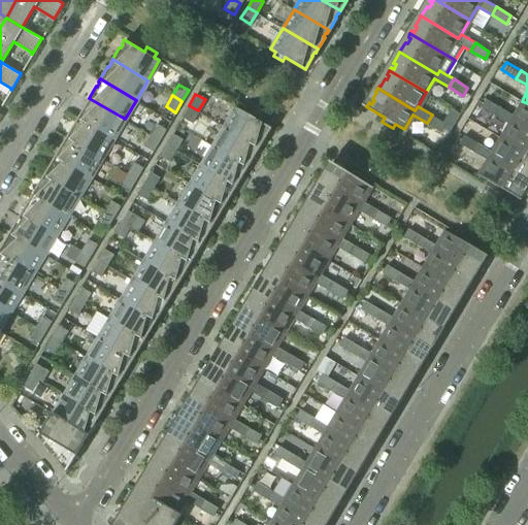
[(125,119),(89,98),(87,101),(88,102),(86,105),(85,104),(77,117),(112,138),(125,119)]
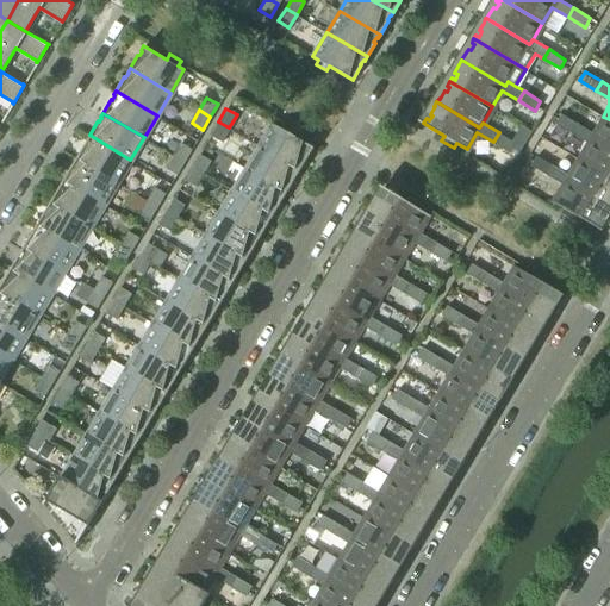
[(558,118),(555,123),(571,132),(577,123),(560,113),(558,118)]
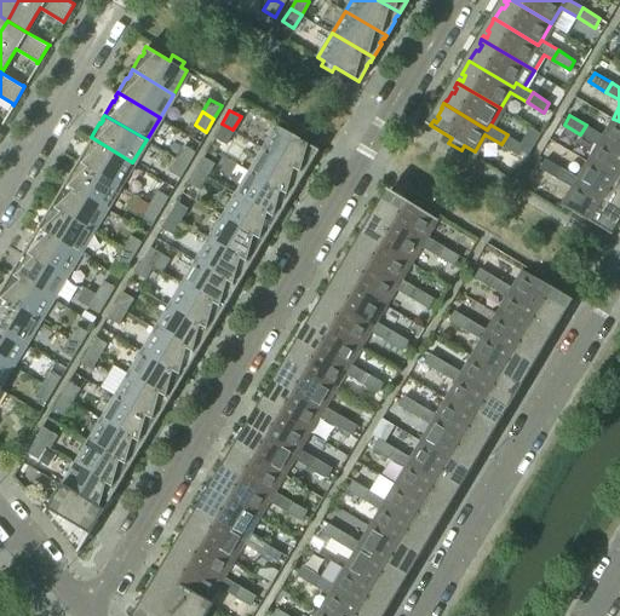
[(603,134),(601,139),(619,150),(619,121),(613,119),(603,134)]
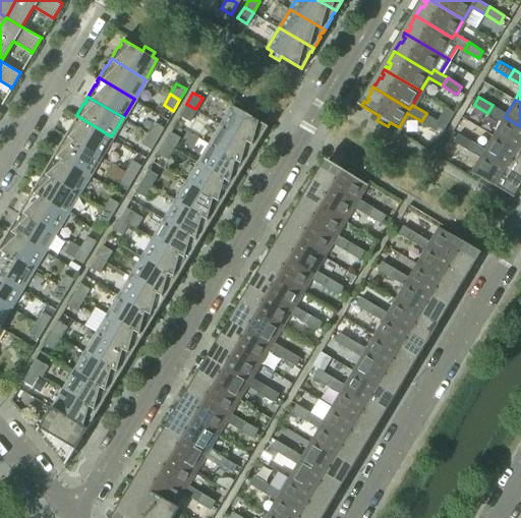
[(267,125),(247,113),(250,109),(240,103),(238,108),(232,105),(221,124),(255,145),(263,133),(262,132),(264,129),(265,129),(267,125)]
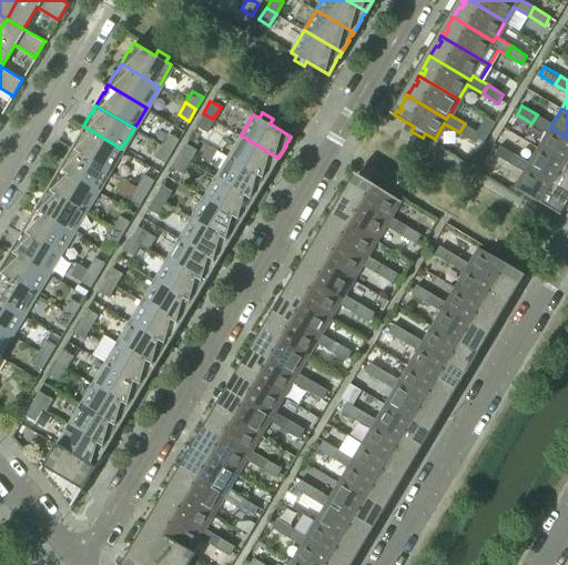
[(206,131),(213,119),(203,113),(196,125),(206,131)]
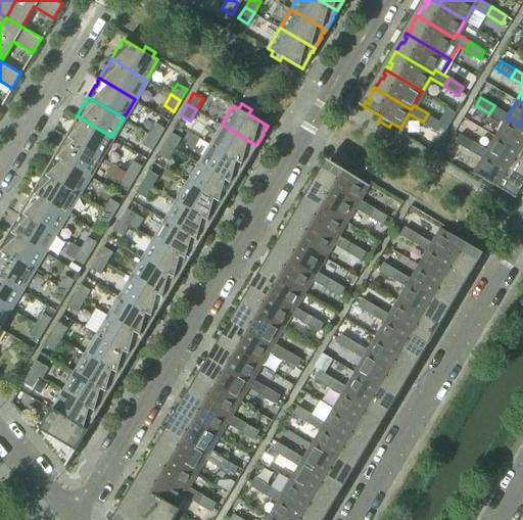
[(494,105),(489,113),(504,122),(495,135),(522,151),(522,127),(507,117),(509,113),(494,105)]
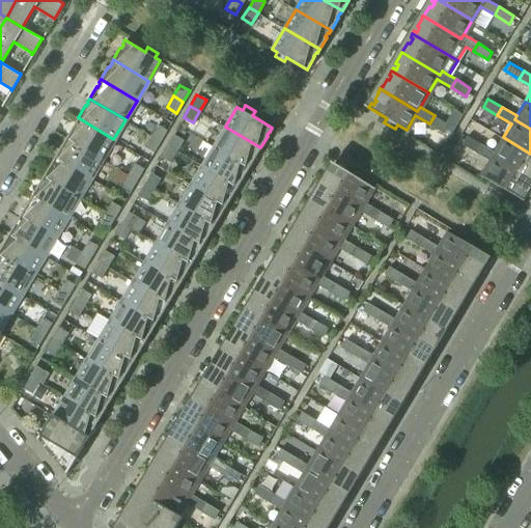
[(435,115),(429,123),(444,133),(446,129),(449,124),(435,115)]
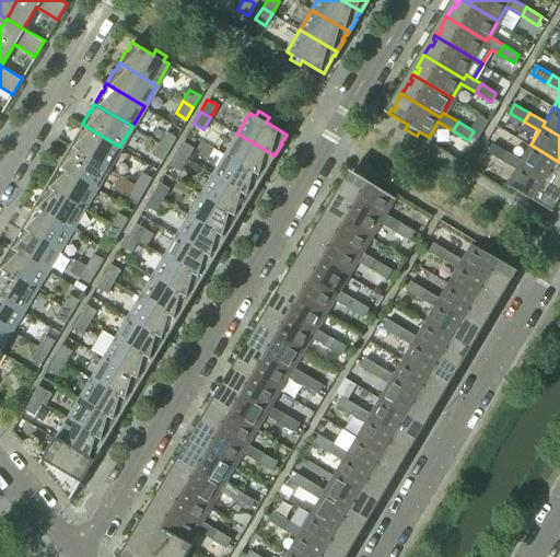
[(119,147),(82,124),(80,127),(81,128),(79,132),(78,131),(70,144),(107,166),(119,147)]
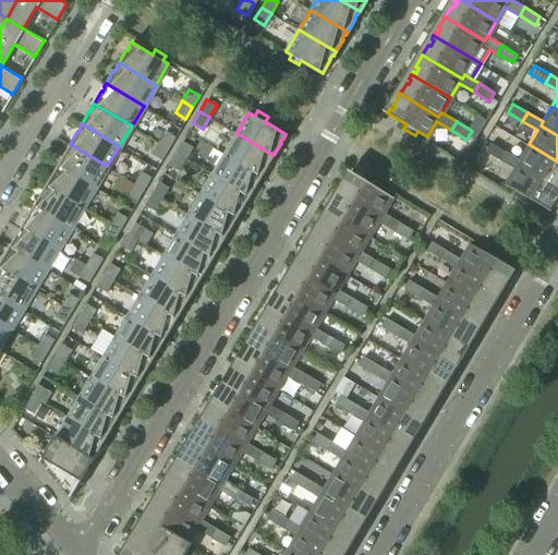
[(169,147),(176,135),(166,129),(158,141),(169,147)]
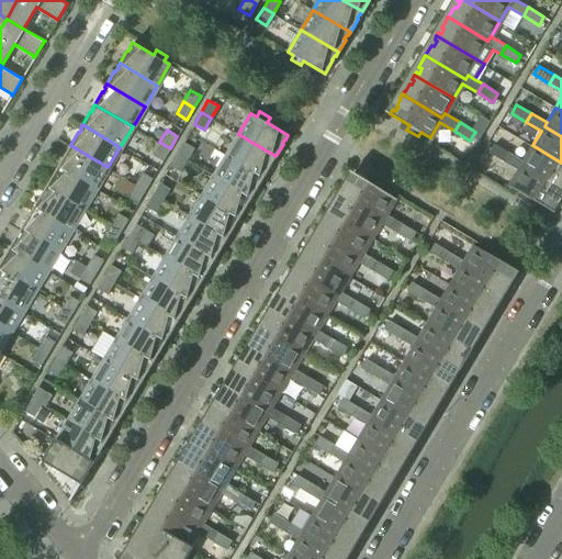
[(276,156),(238,134),(226,154),(263,177),(271,164),(270,164),(272,159),(273,160),(276,156)]
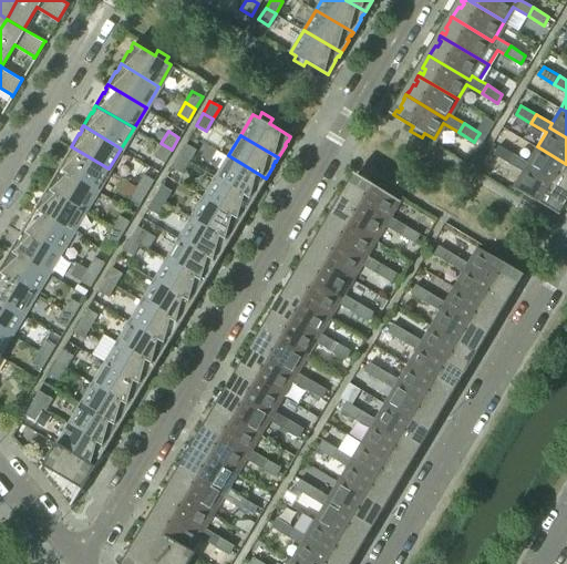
[(189,160),(196,149),(186,142),(178,154),(189,160)]
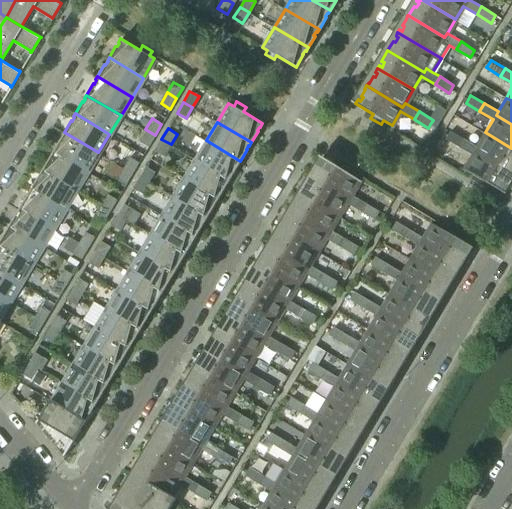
[(148,146),(155,135),(145,129),(139,140),(148,146)]
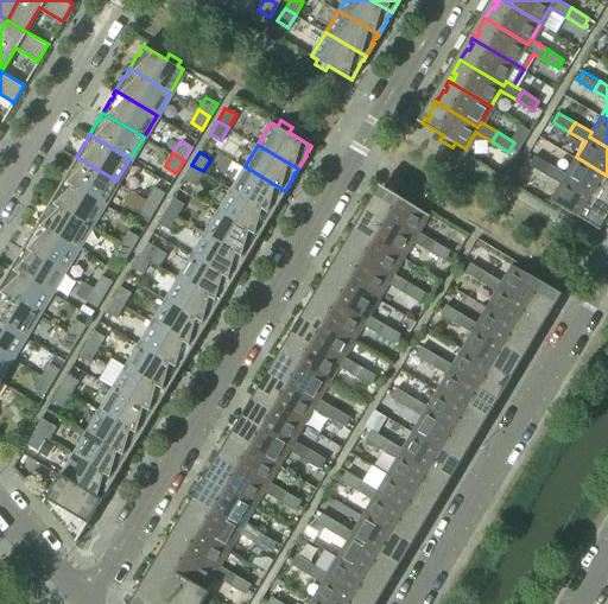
[(531,159),(529,163),(545,173),(550,164),(533,154),(531,159)]
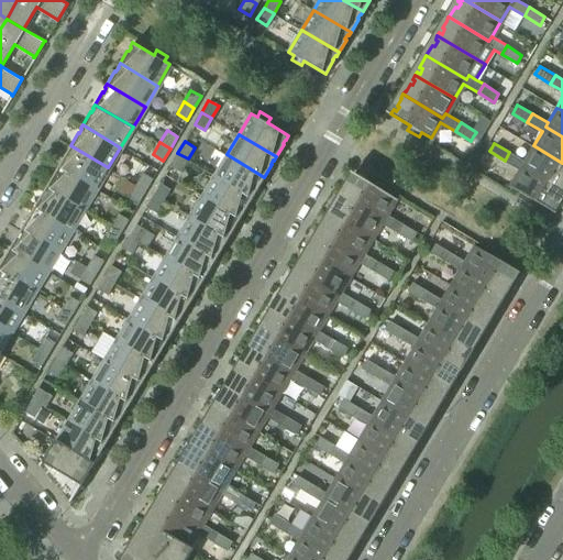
[(108,167),(70,145),(68,149),(69,150),(67,153),(66,153),(58,165),(96,188),(108,167)]
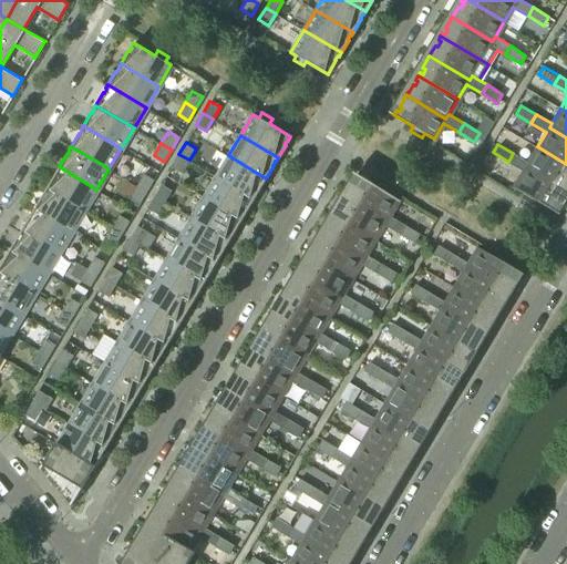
[(528,162),(526,166),(566,191),(566,190),(566,164),(537,146),(528,162)]
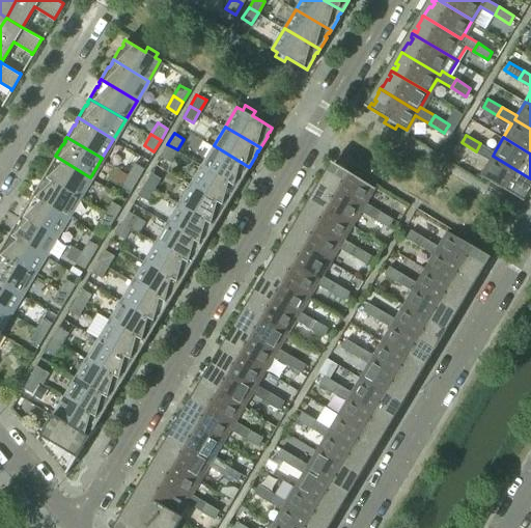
[(480,143),(476,151),(490,160),(481,175),(490,181),(487,184),(498,190),(501,187),(520,197),(522,193),(519,192),(522,187),(524,188),(528,182),(530,178),(493,156),(495,151),(480,143)]
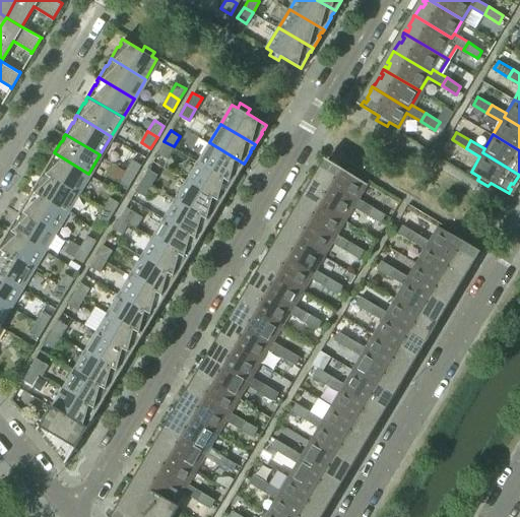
[(167,157),(174,146),(164,141),(157,152),(167,157)]
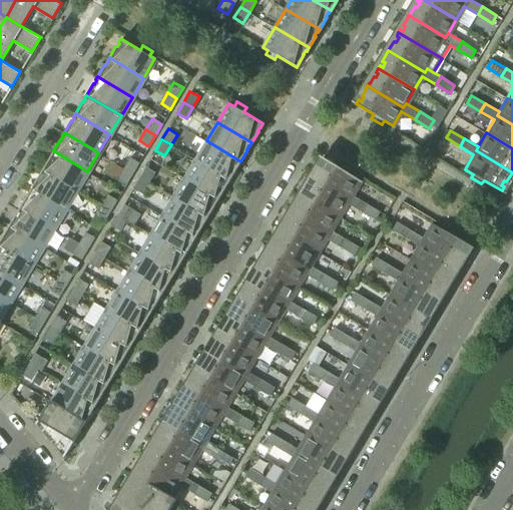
[(240,161),(206,140),(195,159),(229,179),(236,168),(235,167),(237,164),(238,164),(240,161)]
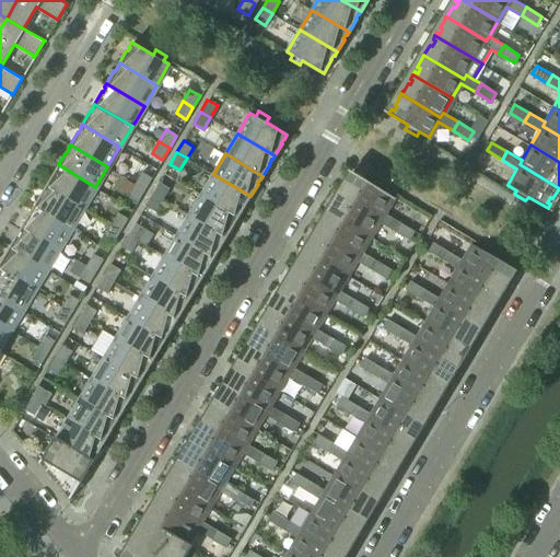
[(95,187),(58,164),(56,167),(57,169),(55,173),(54,172),(46,185),(83,207),(95,187)]
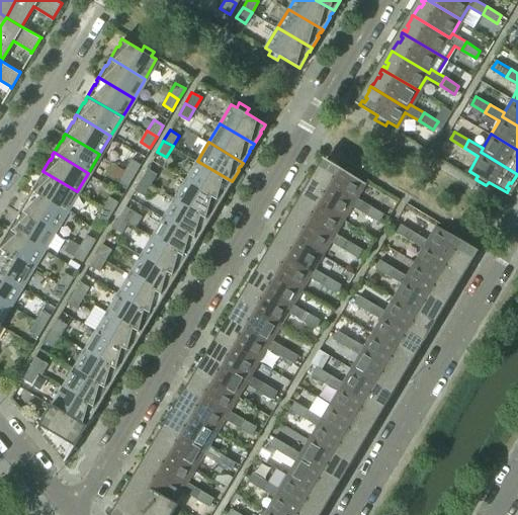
[(135,174),(141,163),(132,158),(124,168),(135,174)]
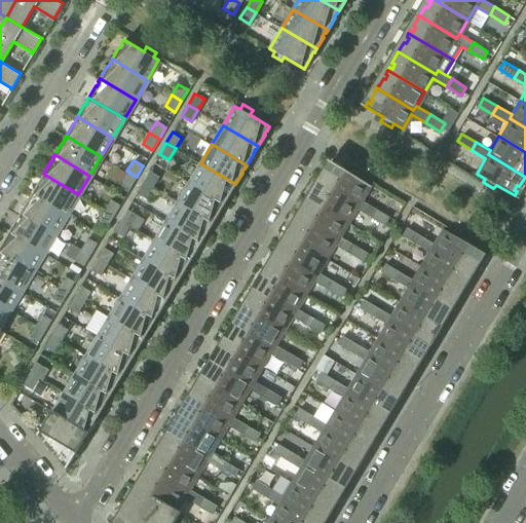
[(370,184),(361,179),(363,175),(352,169),(349,173),(332,161),(329,166),(331,169),(329,173),(327,172),(323,178),(320,181),(358,202),(361,199),(370,184)]
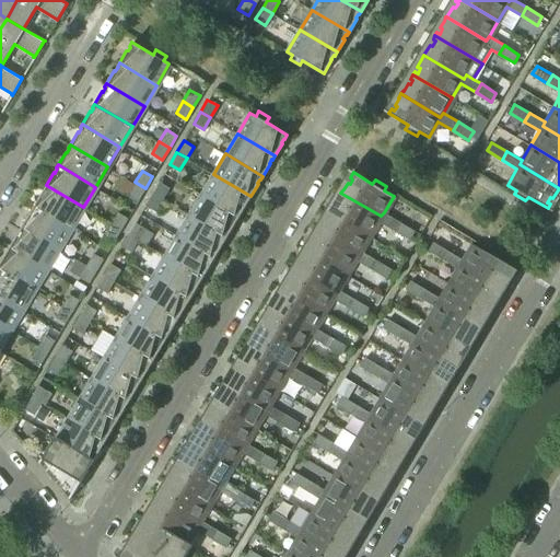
[(251,196),(213,174),(201,195),(238,217),(246,204),(245,204),(247,199),(248,200),(251,196)]
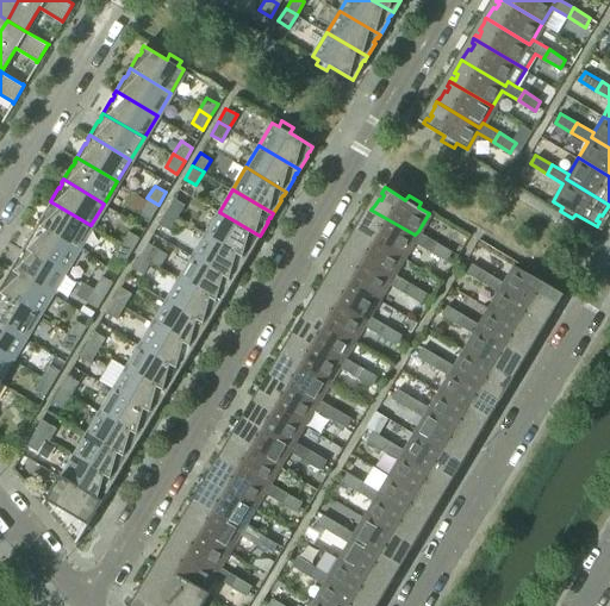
[(176,217),(185,204),(174,197),(166,210),(176,217)]
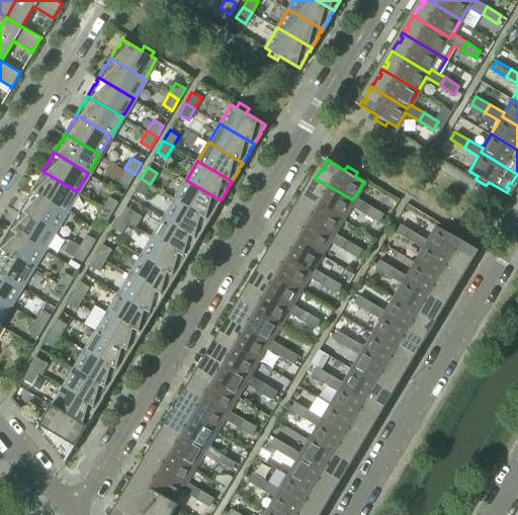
[(127,185),(135,174),(124,168),(118,179),(127,185)]
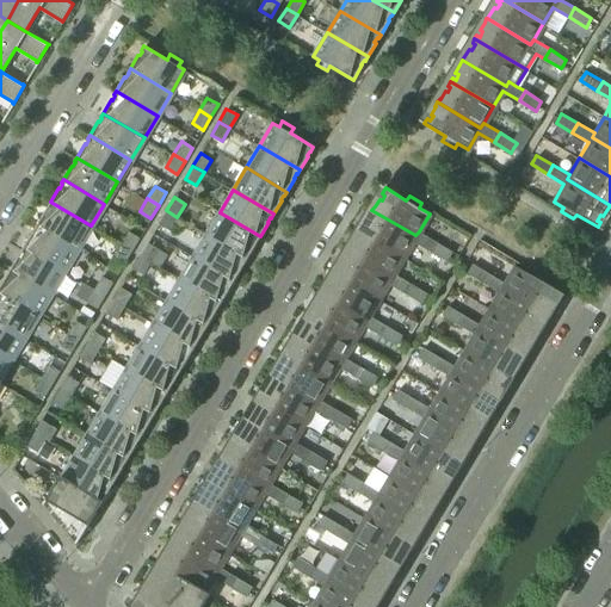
[(91,225),(50,202),(48,205),(49,206),(47,210),(45,210),(37,223),(78,248),(91,225)]
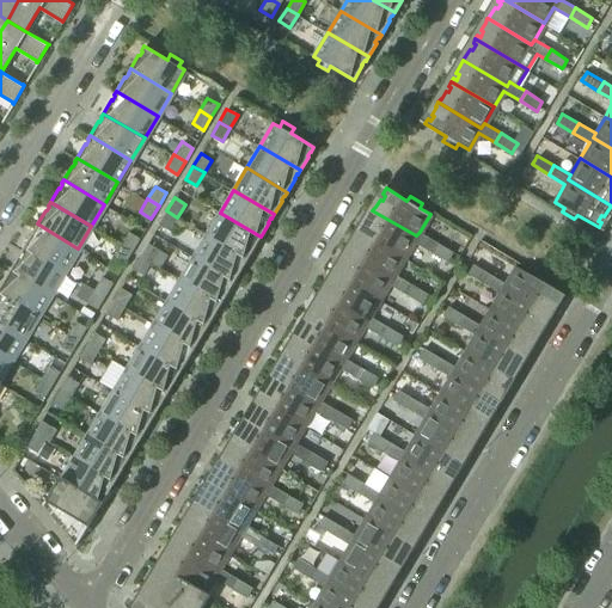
[(170,229),(177,217),(166,210),(159,223),(170,229)]
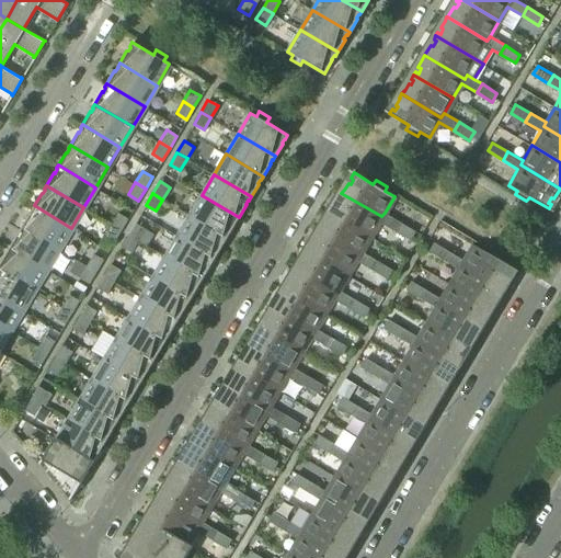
[(381,216),(341,193),(340,197),(335,204),(338,205),(335,211),(332,208),(330,212),(370,236),(379,221),(395,230),(400,221),(385,213),(381,216)]
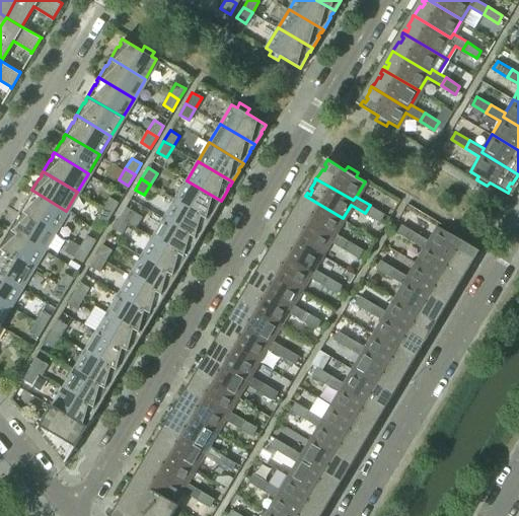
[(221,201),(187,180),(175,199),(210,220),(217,208),(216,207),(218,204),(219,204),(221,201)]
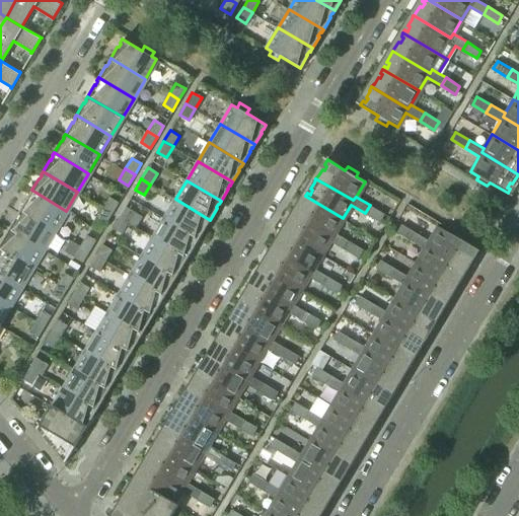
[(66,211),(31,190),(29,194),(30,194),(28,198),(27,197),(20,209),(55,230),(66,211)]
